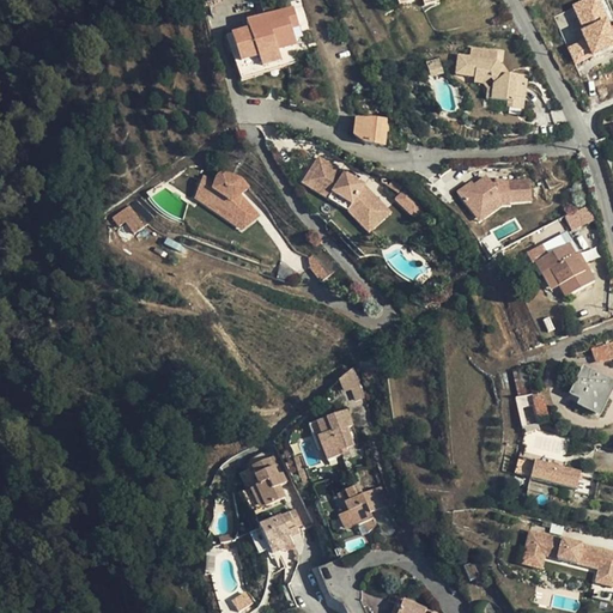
[(612,19),(604,0),(590,0),(571,10),(590,58),(612,47),(612,48),(612,19)]
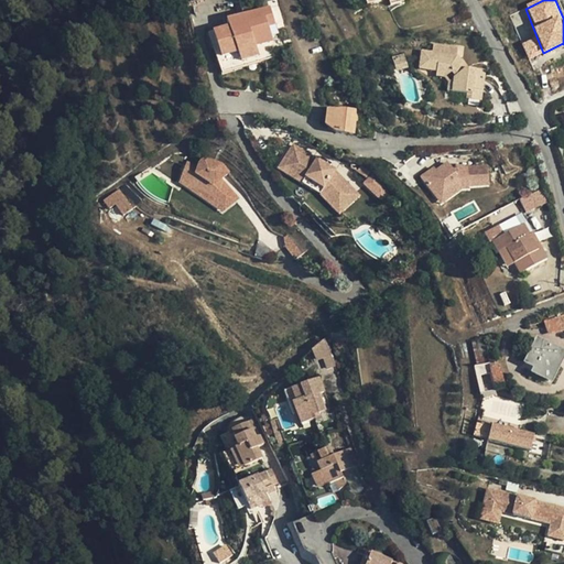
[(259,63),(264,61),(261,46),(272,42),(267,28),(274,25),(268,7),(227,20),(229,28),(212,33),(224,68),(257,57),(259,63)]
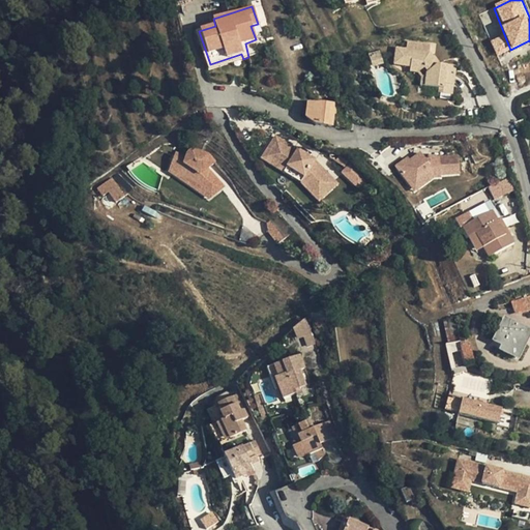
[(210,64),(199,31),(195,33),(207,71),(243,59),(241,54),(210,64)]
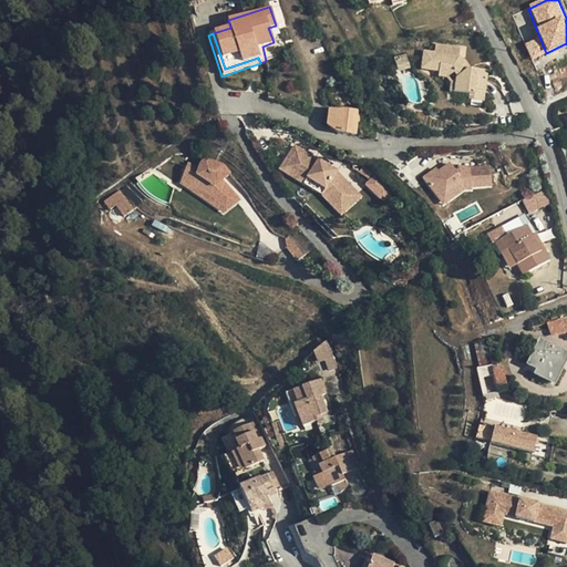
[(532,60),(546,53),(540,40),(526,47),(532,60)]
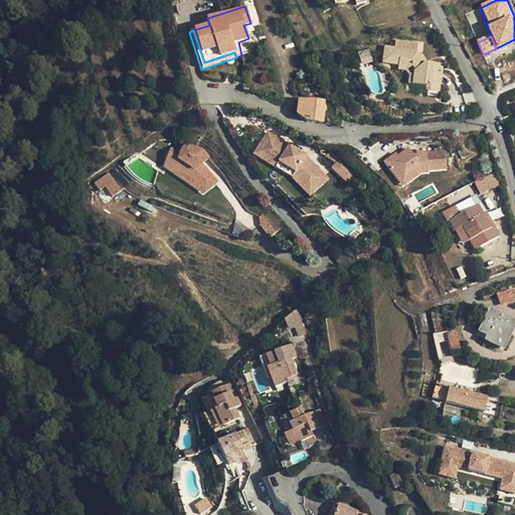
[(431,82),(440,83),(442,65),(426,63),(417,51),(417,44),(395,41),(394,48),(384,47),(382,64),(398,65),(408,67),(409,63),(414,69),(414,72),(412,84),(425,87),(431,88),(431,82)]
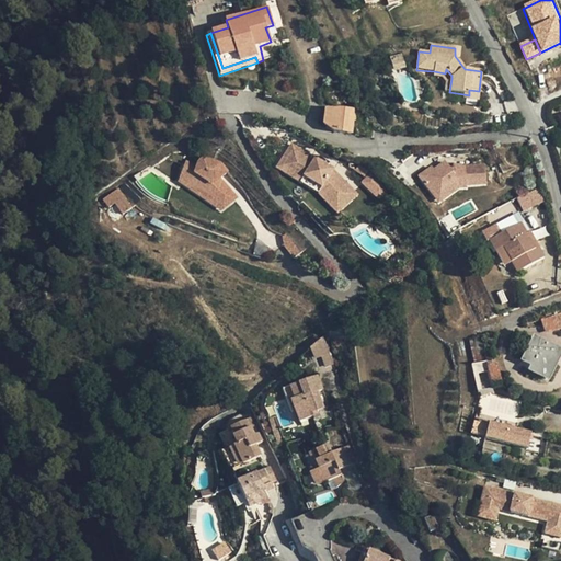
[(400,55),(387,60),(389,68),(403,64),(400,55)]
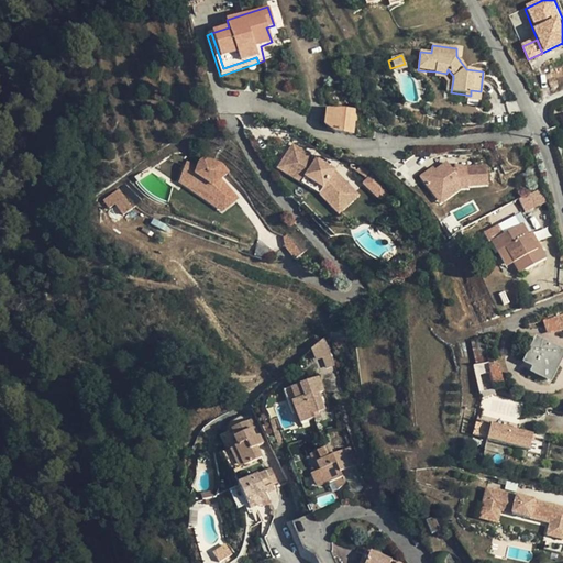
[(479,101),(481,91),(471,90),(471,96),(470,100),(479,101)]
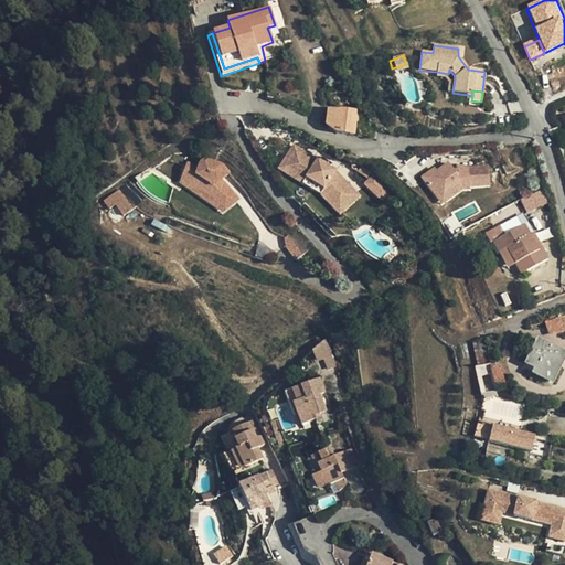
[(355,110),(328,109),(327,126),(336,132),(353,136),(354,123),(355,110)]
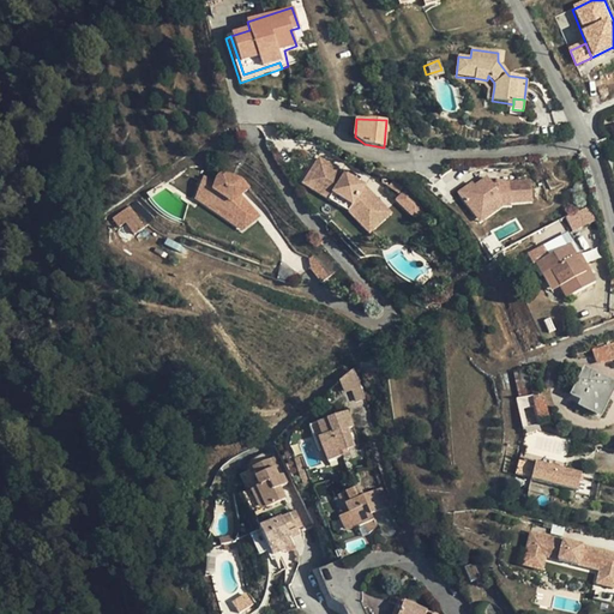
[(318,158),(306,179),(353,205),(367,221),(384,206),(365,186),(353,179),(345,181),(338,176),(341,172),(318,158)]
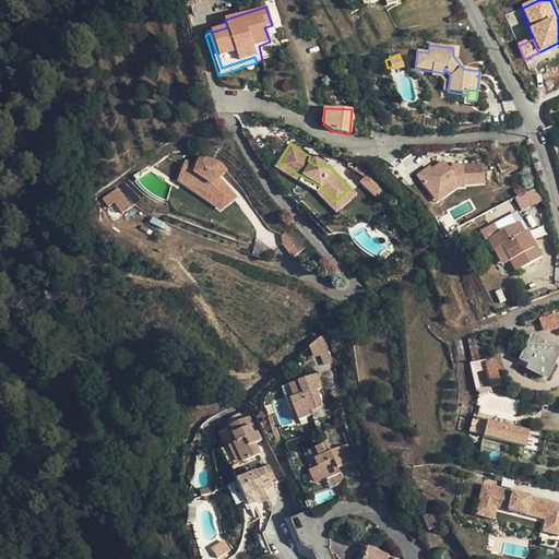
[(321,163),(310,156),(308,161),(314,165),(321,163)]
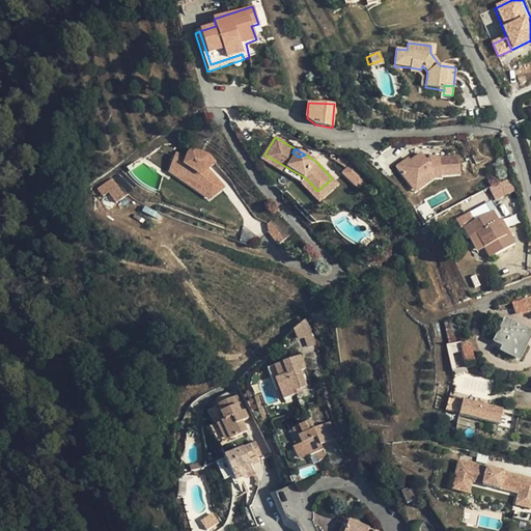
[(187,159),(175,155),(170,169),(186,174),(200,186),(212,198),(223,189),(213,176),(213,172),(208,167),(216,162),(210,155),(194,150),(191,150),(189,154),(188,157),(187,159)]
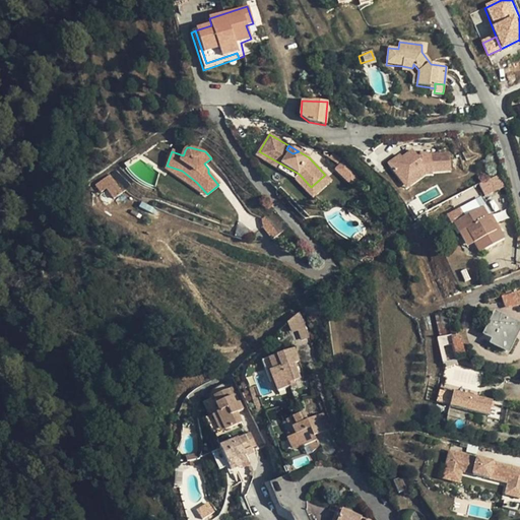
[(299,174),(259,151),(256,157),(277,170),(287,175),(294,178),(312,199),(331,181),(325,175),(311,187),(299,174)]
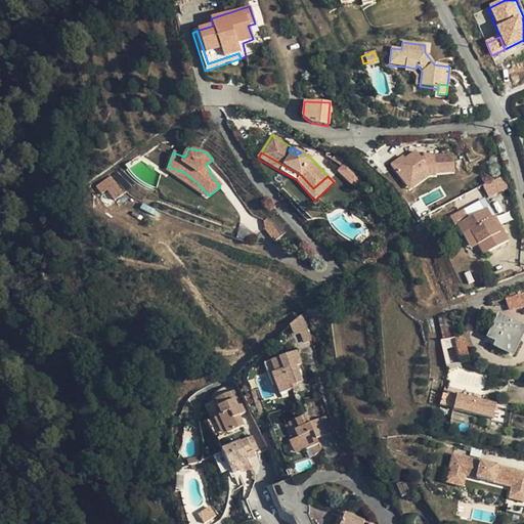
[(432,177),(449,174),(448,157),(421,160),(418,162),(412,155),(401,162),(399,160),(388,169),(399,185),(405,181),(411,189),(424,180),(432,179),(432,177)]
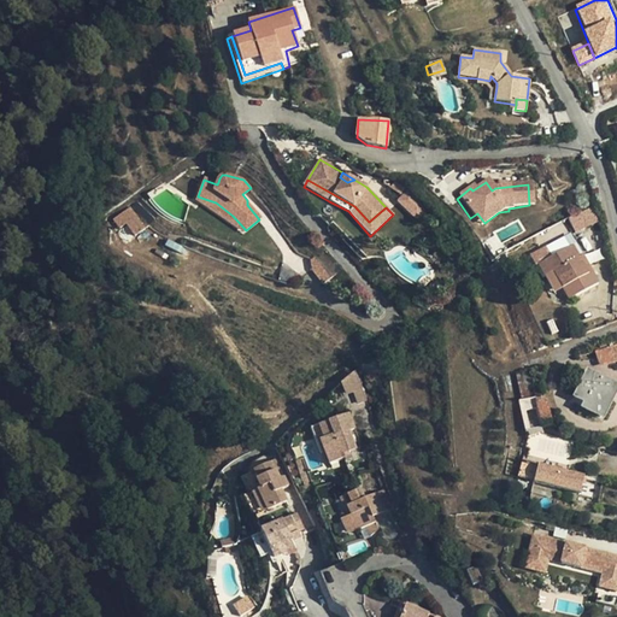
[(401,195),(398,200),(413,216),(418,211),(401,195)]
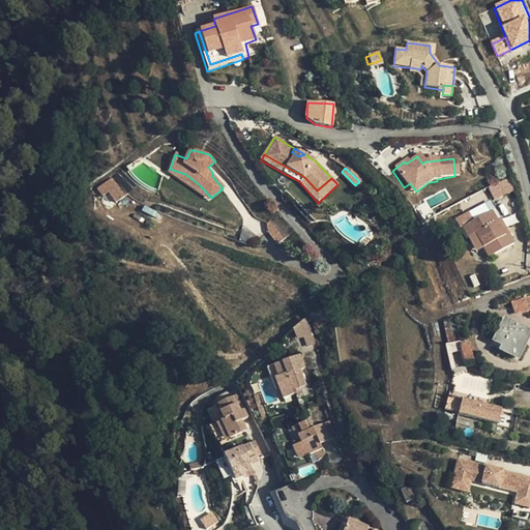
[(185,174),(170,169),(169,172),(209,200),(211,198),(200,185),(185,174)]
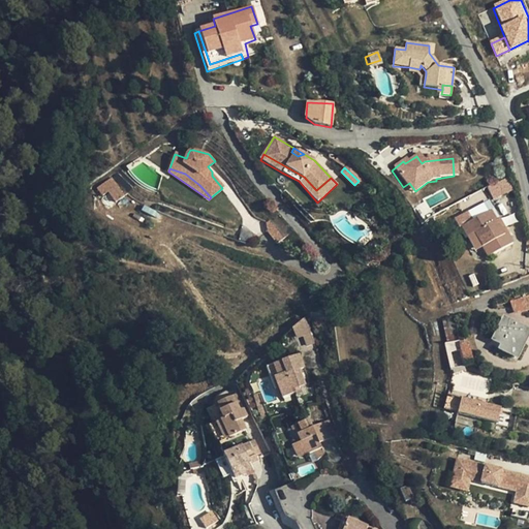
[(292,178),(282,173),(274,188),(283,194),(292,178)]
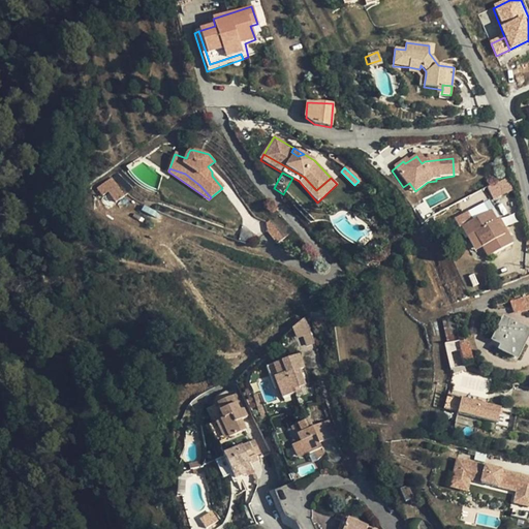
[(113,177),(97,187),(102,195),(109,191),(116,201),(125,195),(113,177)]
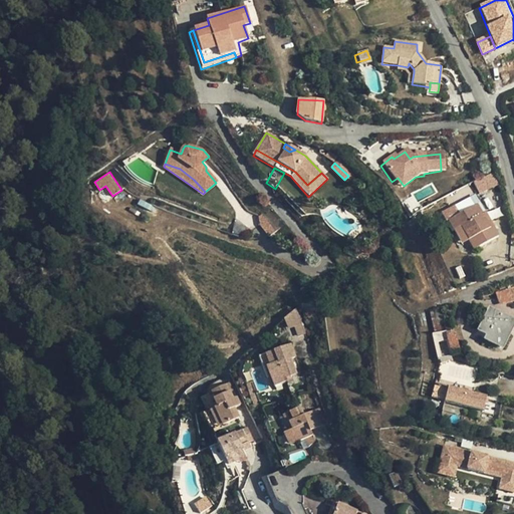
[(497,185),(492,174),(472,185),(477,196),(497,185)]
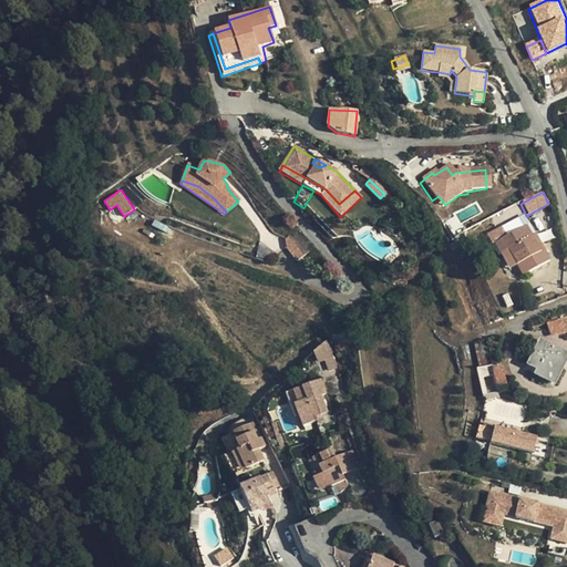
[(439,196),(432,200),(439,209),(445,205),(439,196)]
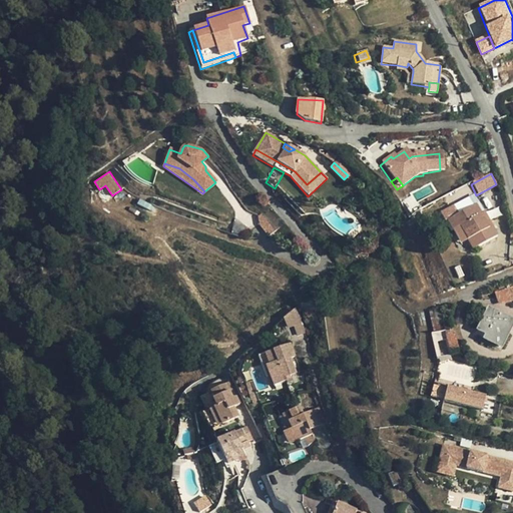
[(479,215),(481,214),(476,204),(448,219),(453,230),(461,226),(468,239),(473,249),(497,235),(492,226),(489,227),(484,219),(482,220),(479,215)]
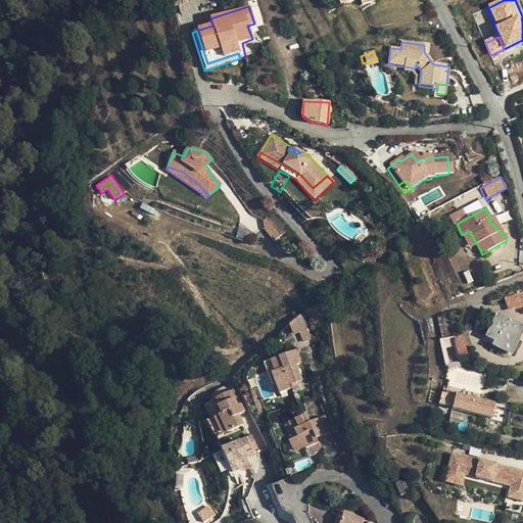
[(282,234),(268,216),(264,219),(265,228),(274,239),(282,234)]
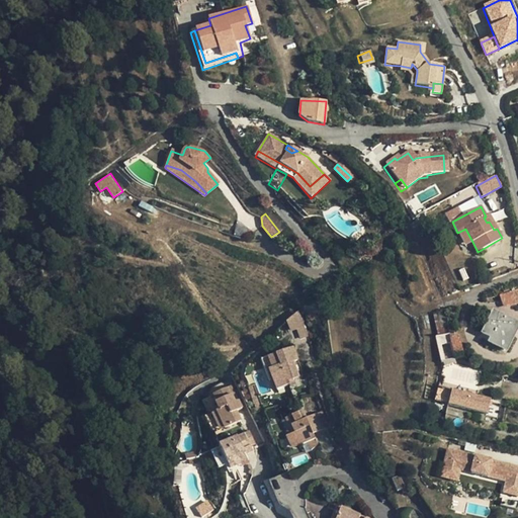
[(497,229),(492,220),(489,222),(494,230),(497,229)]
